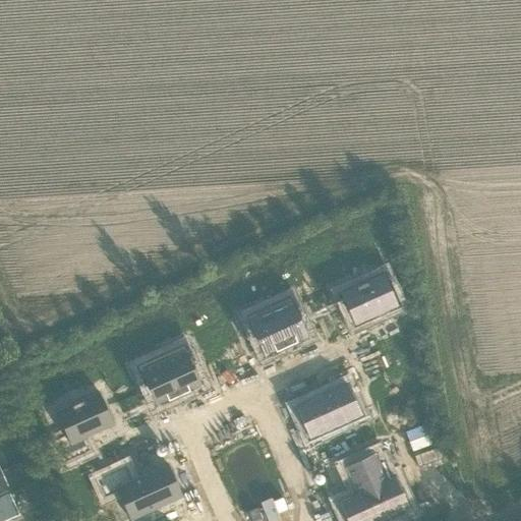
[(340,294),(354,326),(383,313),(388,325),(408,315),(403,303),(398,305),(384,274),(340,294)]
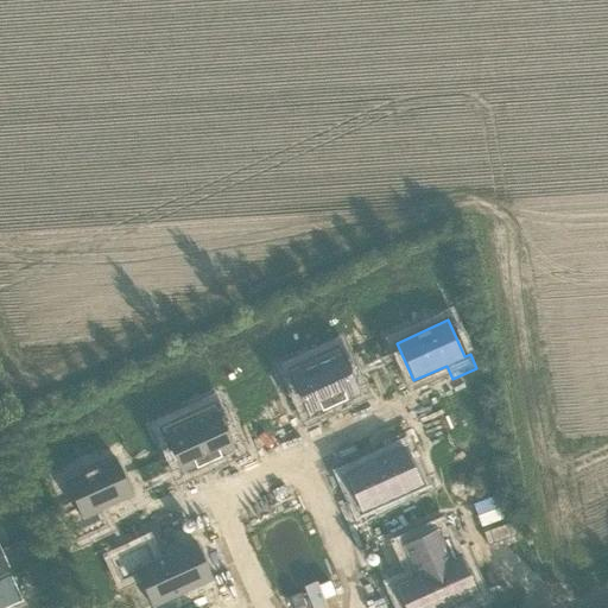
[(334,405),(359,394),(339,348),(314,360),(334,405)]
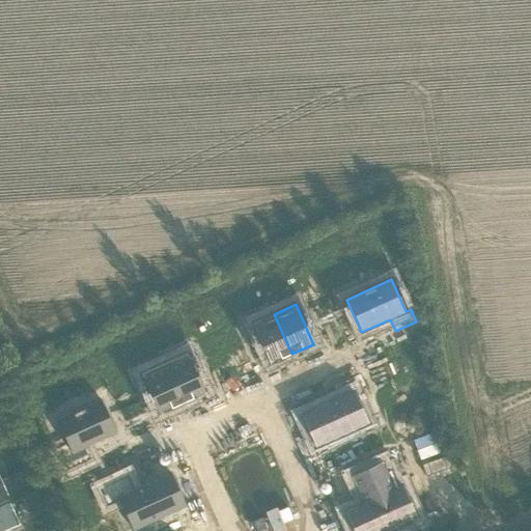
[(270,364),(291,354),(274,314),(252,324),(270,364)]
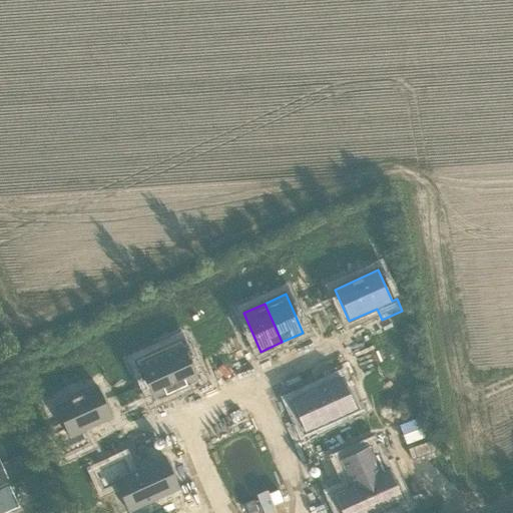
[(198,380),(180,342),(158,352),(176,390),(198,380)]
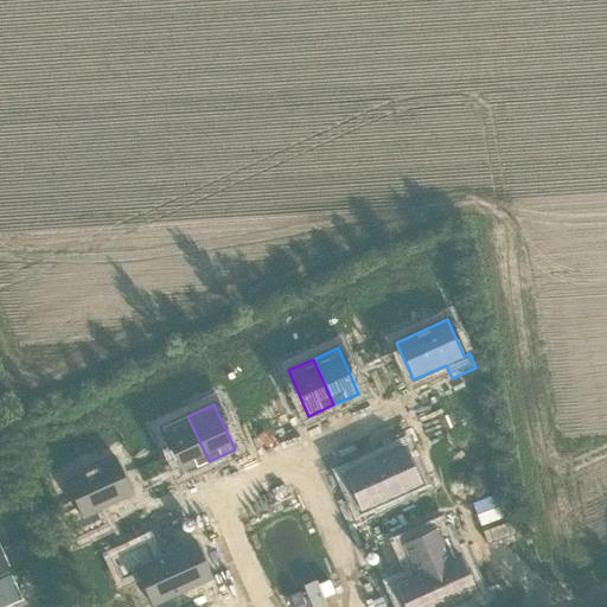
[(181,473),(209,461),(187,416),(161,428),(181,473)]
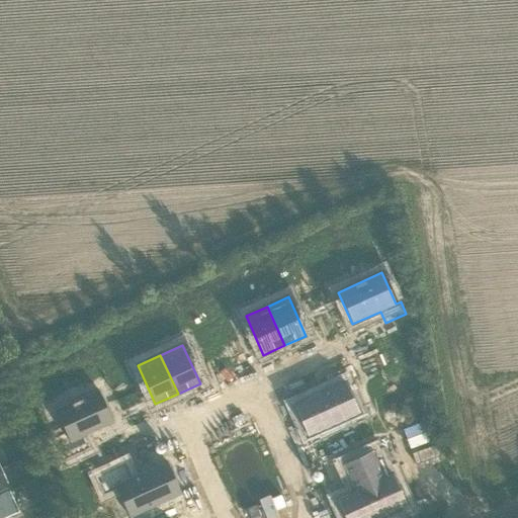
[(308,437),(360,413),(346,381),(356,376),(351,365),(325,377),(330,389),(293,406),(308,437)]
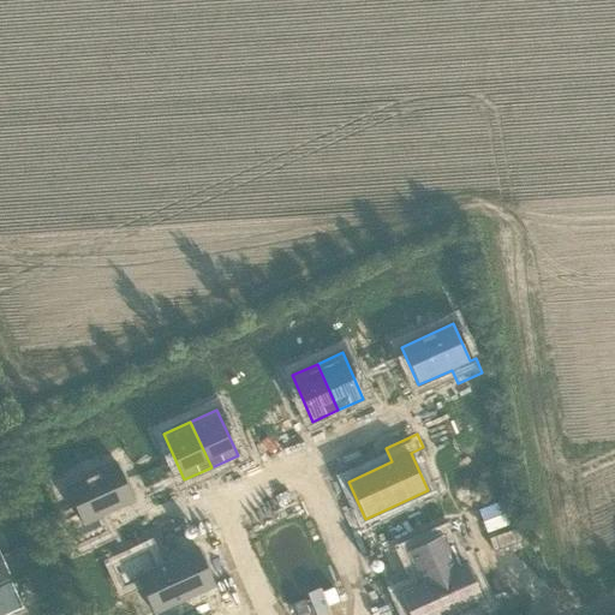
[(135,502),(118,464),(66,488),(83,525),(71,530),(77,544),(105,532),(99,519),(135,502)]
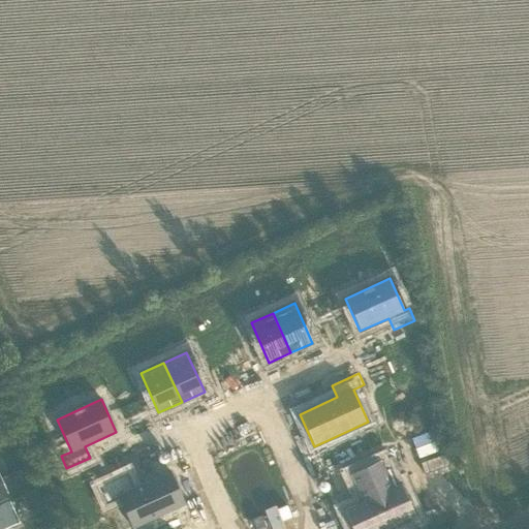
[(381,460),(349,474),(362,502),(343,510),(351,528),(384,528),(389,527),(389,528),(394,528),(407,523),(405,520),(415,516),(401,484),(397,486),(389,467),(385,469),(381,460)]
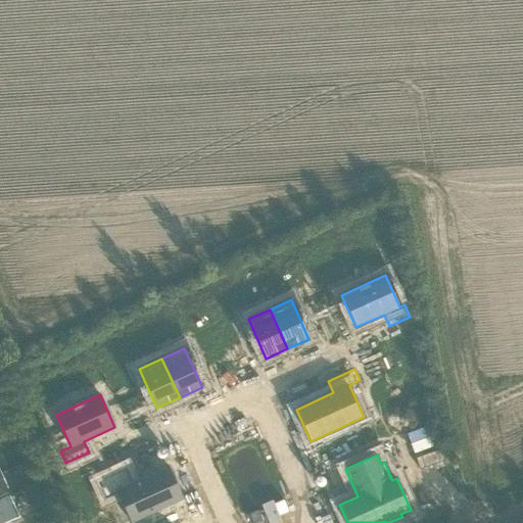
[(0,496),(39,480),(31,462),(0,474),(0,496)]
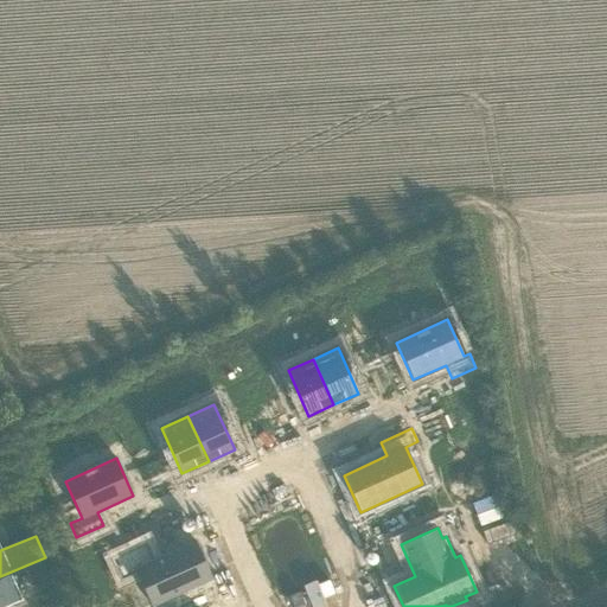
[(152,606),(179,594),(185,606),(202,606),(193,588),(212,579),(196,542),(153,561),(146,545),(115,560),(123,577),(135,572),(152,606)]
